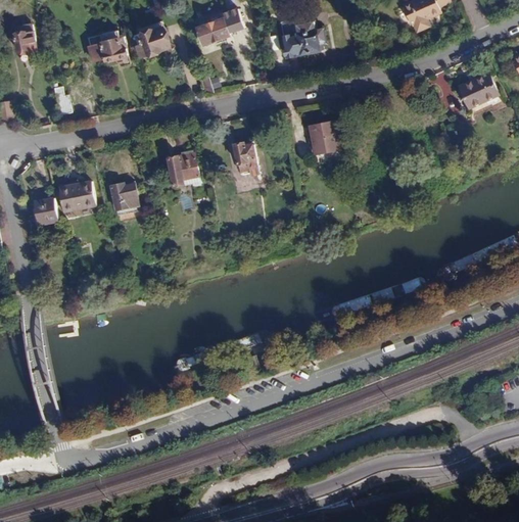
[(412,25),(413,29),(417,31),(425,27),(427,21),(425,18),(439,12),(437,7),(450,2),(449,0),(413,0),(400,6),(410,26),(412,25)]
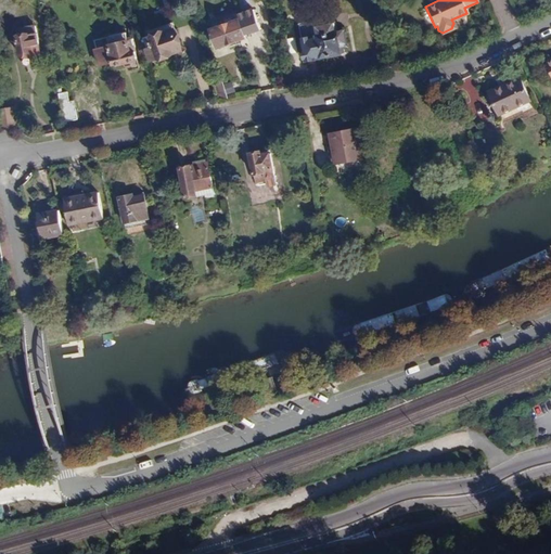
[(235,17),(236,23),(209,31),(215,49),(242,40),(241,37),(257,33),(252,12),(235,17)]
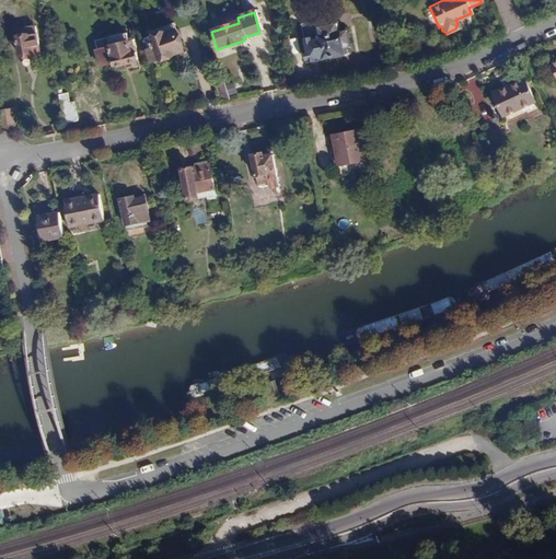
[(314,26),(316,37),(300,41),(304,62),(339,56),(338,49),(345,47),(342,33),(333,34),(331,23),(314,26)]
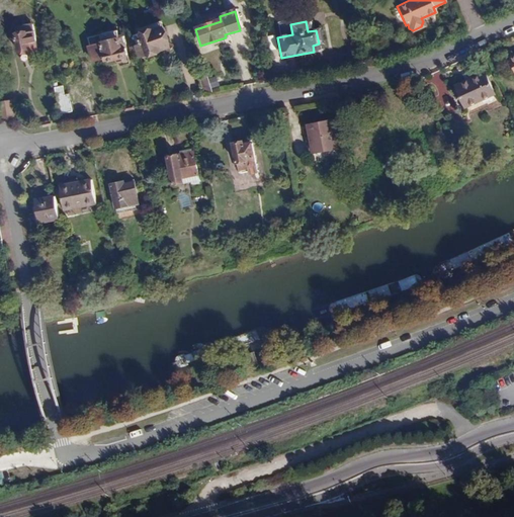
[(38,47),(34,26),(17,29),(20,48),(30,46),(30,49),(38,47)]
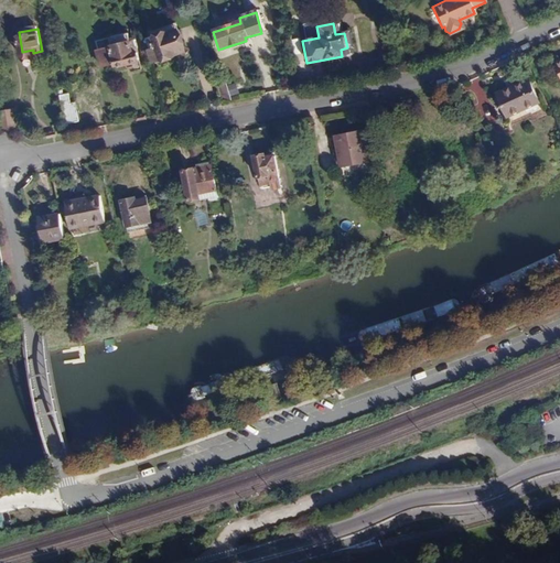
[(151,62),(183,52),(176,31),(151,40),(154,50),(148,52),(151,62)]
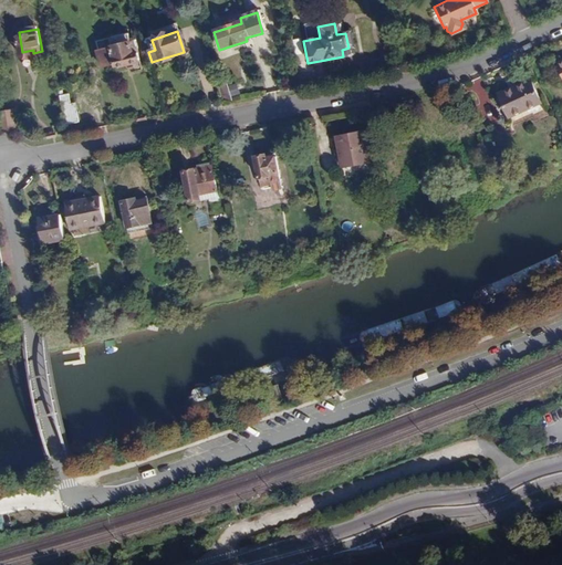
[(128,38),(110,42),(112,52),(97,54),(101,71),(114,67),(115,71),(139,66),(134,43),(129,44),(128,38)]
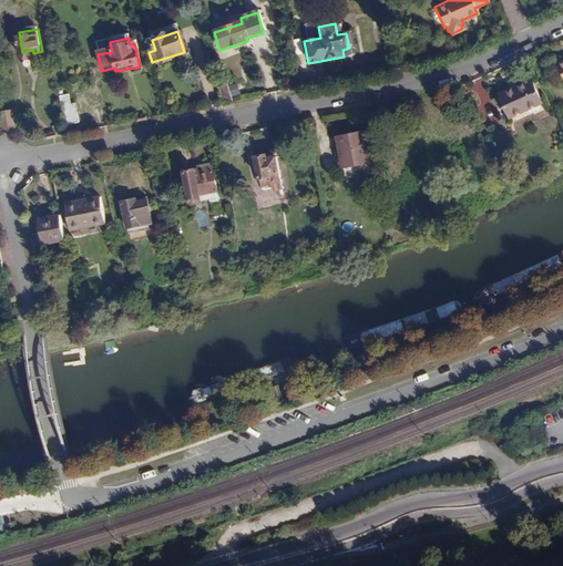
[(528,80),(497,93),(507,116),(538,102),(528,80)]
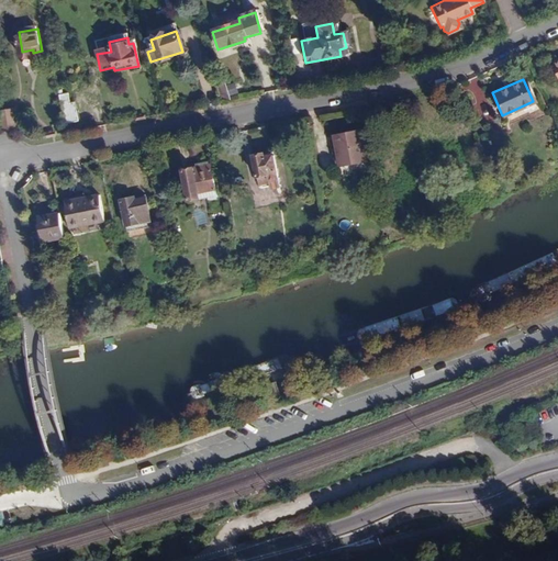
[(226,100),(220,81),(213,83),(219,101),(226,100)]
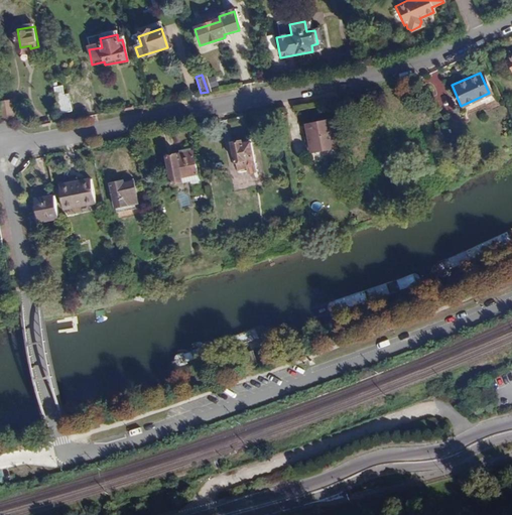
[(207,87),(215,84),(211,75),(204,78),(207,87)]
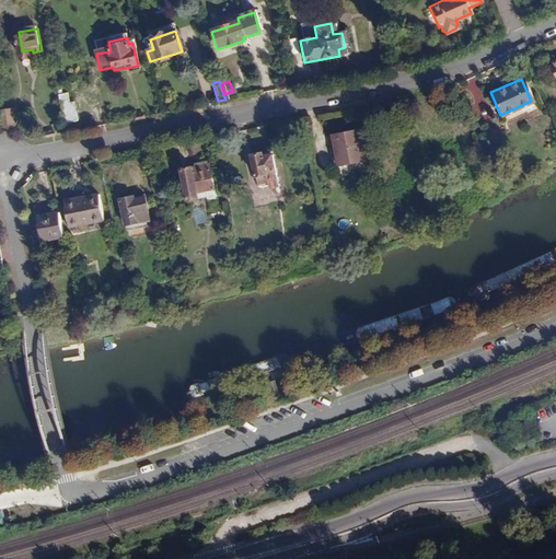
[(60,89),(56,90),(61,123),(77,119),(73,103),(69,104),(67,93),(61,94),(60,89)]
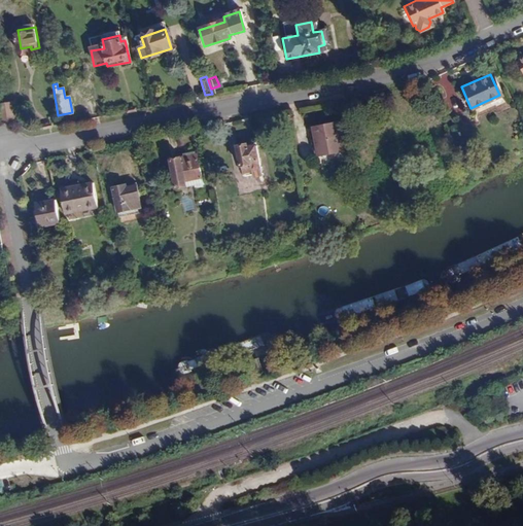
[(335,123),(310,128),(315,154),(341,149),(335,123)]
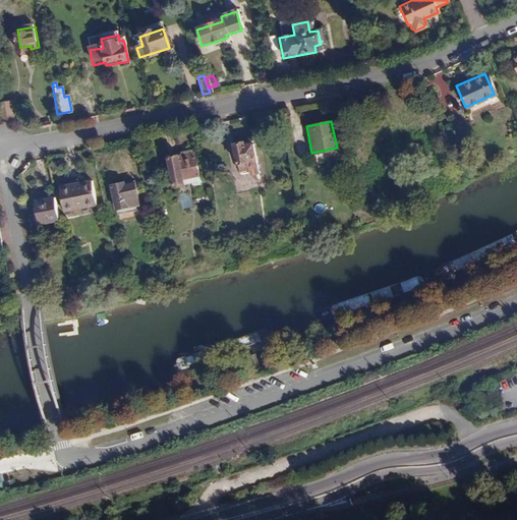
[(242,141),(233,143),(237,163),(254,159),(251,145),(243,147),(242,141)]
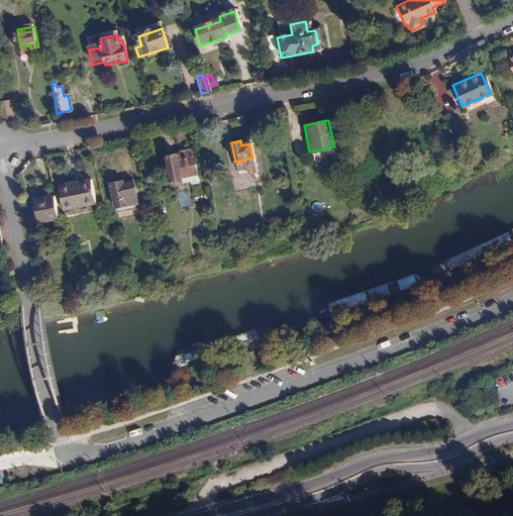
[(192,150),(166,157),(172,184),(197,179),(192,150)]
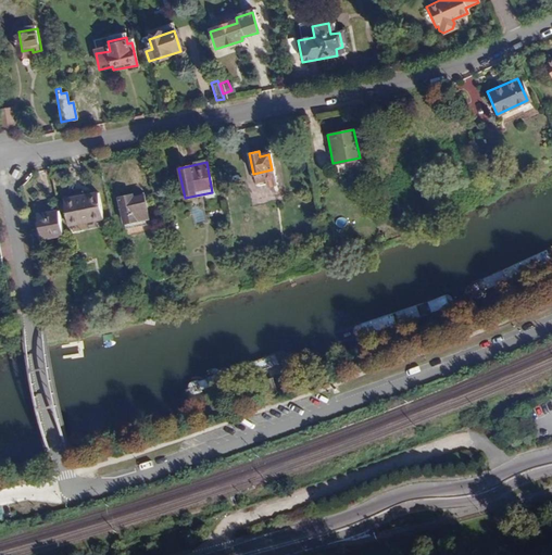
[(62,202),(66,226),(101,218),(96,193),(85,196),(86,198),(62,202)]
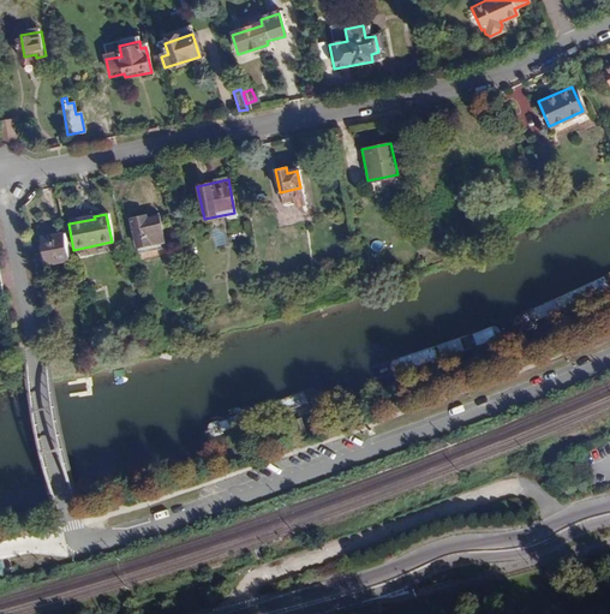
[(155,214),(129,219),(136,254),(162,248),(155,214)]
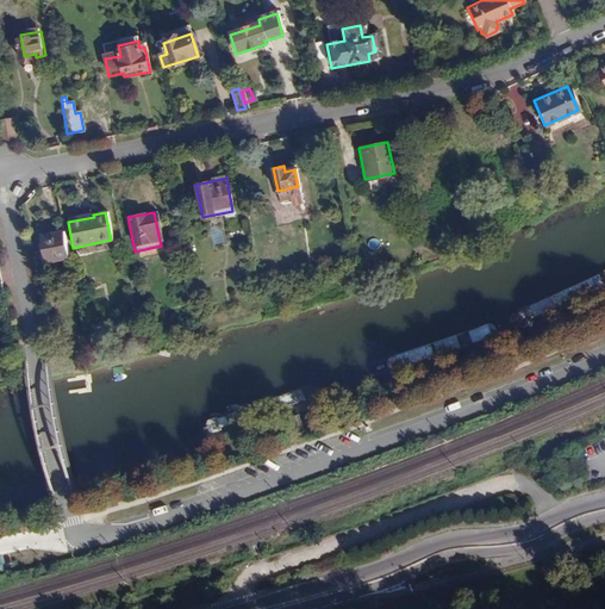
[(61,231),(38,236),(43,263),(67,259),(61,231)]
